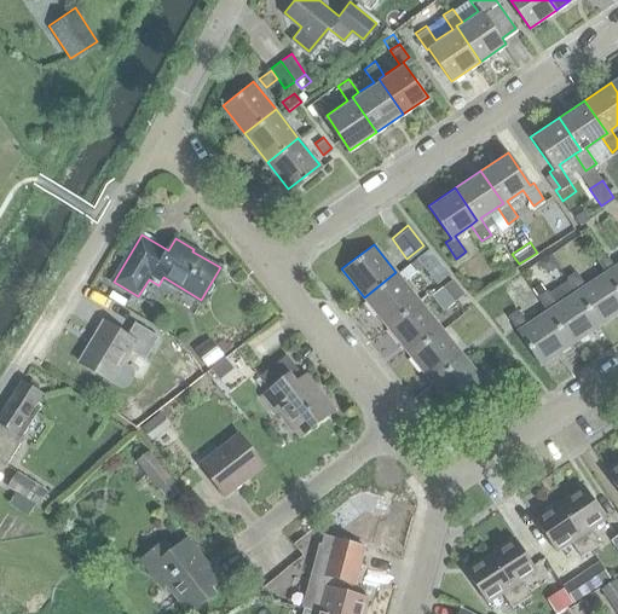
[(617,291),(617,260),(613,264),(605,250),(594,256),(604,271),(617,291)]
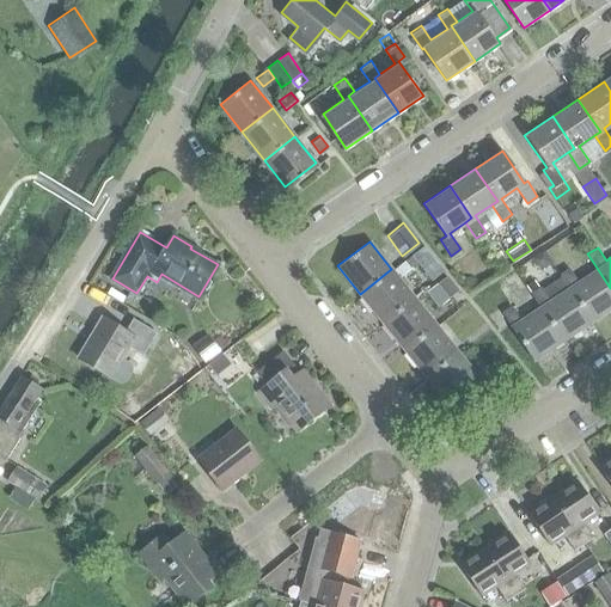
[(533,255),(530,257),(535,263),(543,265),(550,261),(543,249),(533,255)]
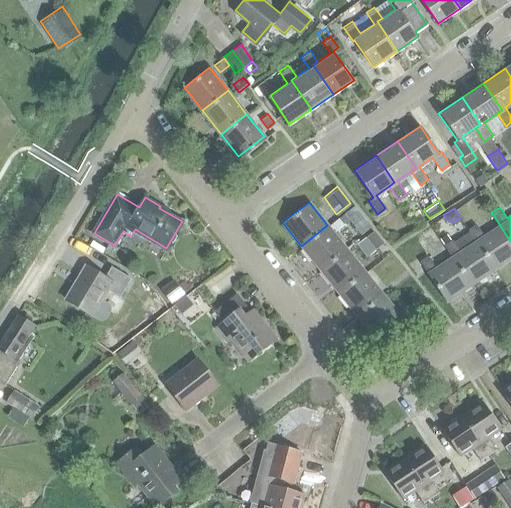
[(343,212),(327,225),(330,228),(334,226),(342,220),(342,222),(348,217),(343,212)]
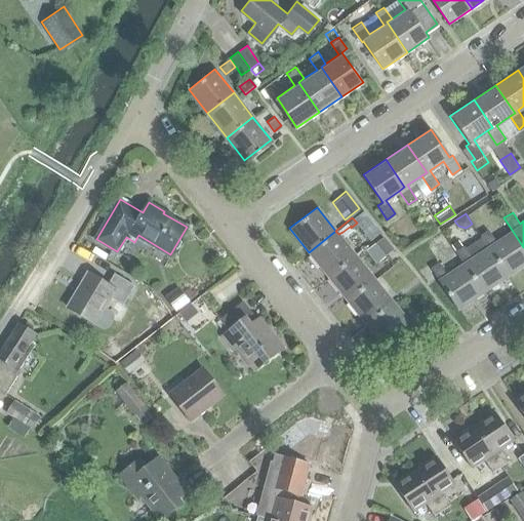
[(369,221),(360,228),(369,239),(378,232),(369,221)]
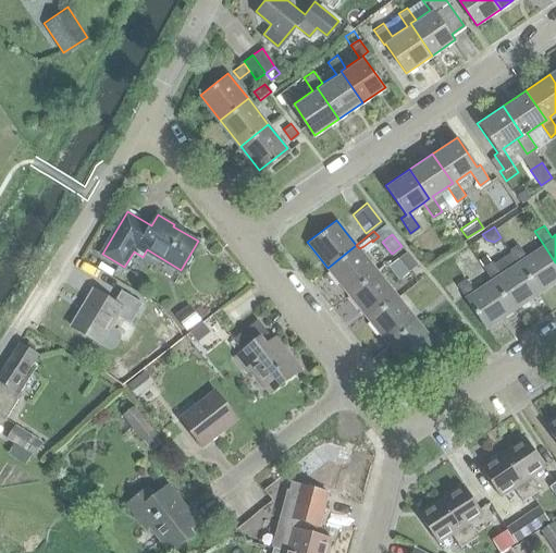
[(555,280),(555,262),(543,244),(526,255),(517,243),(508,248),(517,261),(538,293),(555,280)]
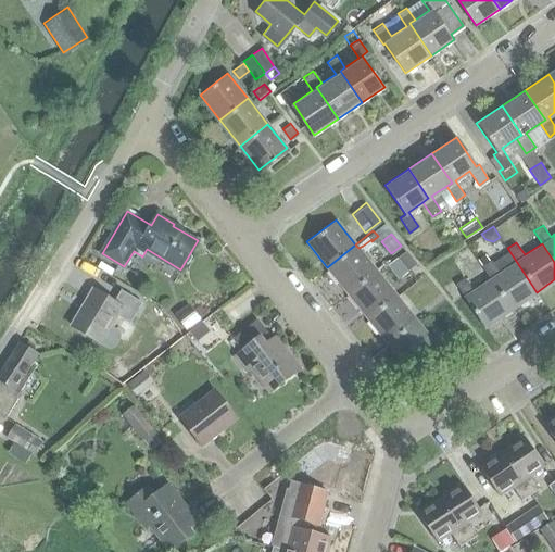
[(358,248),(355,245),(327,267),(347,292),(375,270),(358,248)]
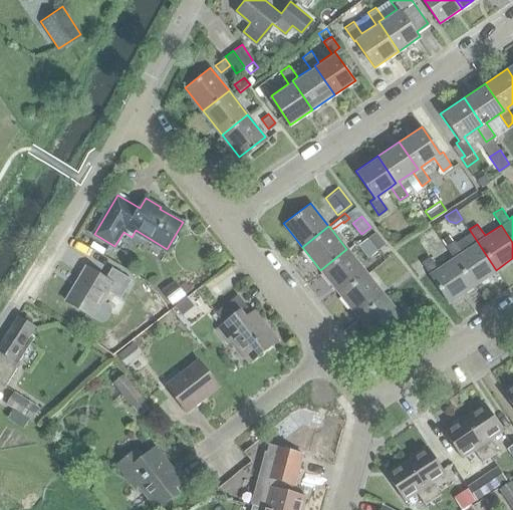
[(373,230),(365,237),(374,249),(383,242),(373,230)]
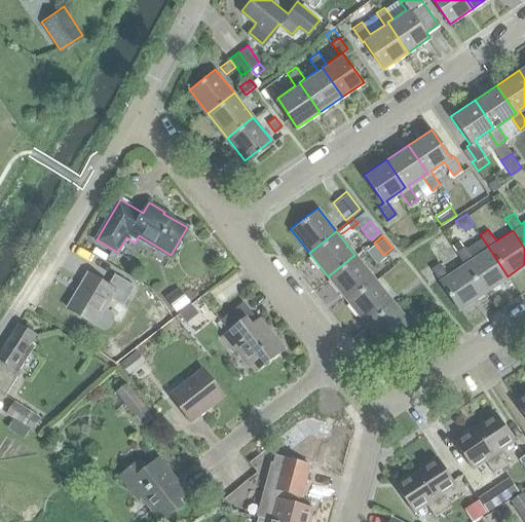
[(456,251),(464,262),(484,292),(508,276),(488,247),(472,257),(463,246),(456,251)]
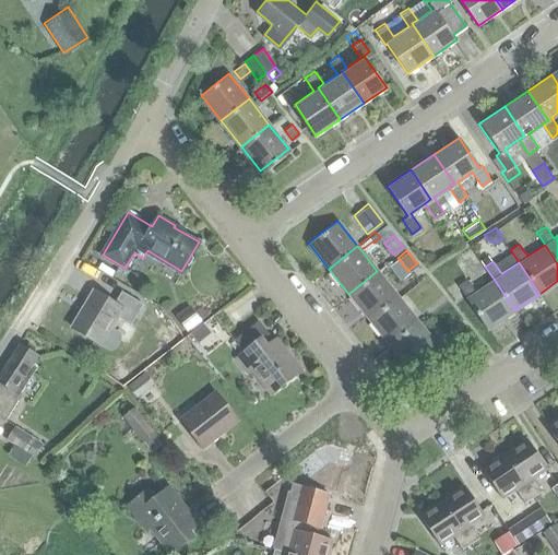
[(369,320),(399,297),(377,271),(348,294),(369,320)]
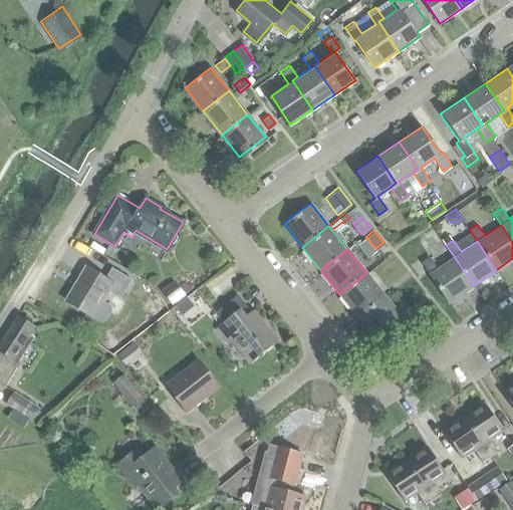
[(454,256),(437,267),(430,255),(422,261),(449,301),(473,285),(454,256)]
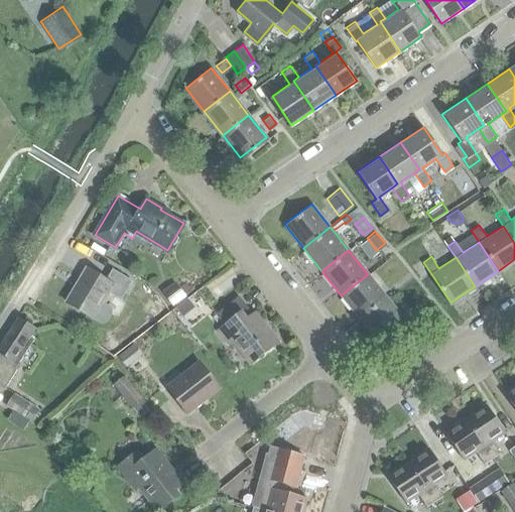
[(109,305),(100,299),(106,289),(119,297),(130,278),(110,266),(104,277),(84,265),(63,298),(100,321),(104,320),(110,309),(109,305)]
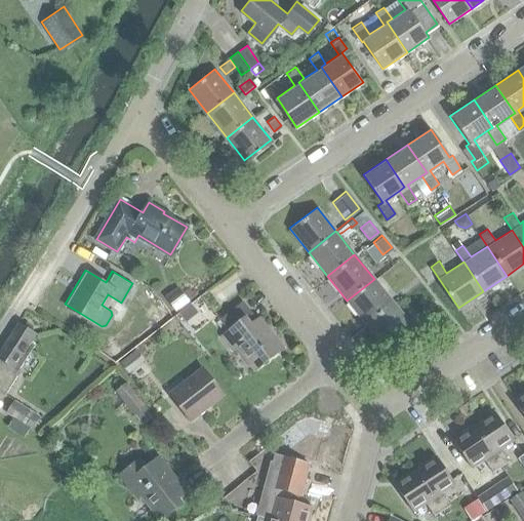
[(366,324),(393,303),(374,279),(347,301),(366,324)]
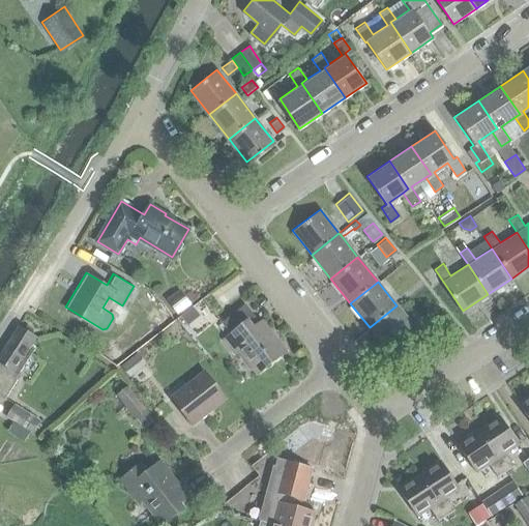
[(181,293),(169,302),(176,312),(189,302),(181,293)]
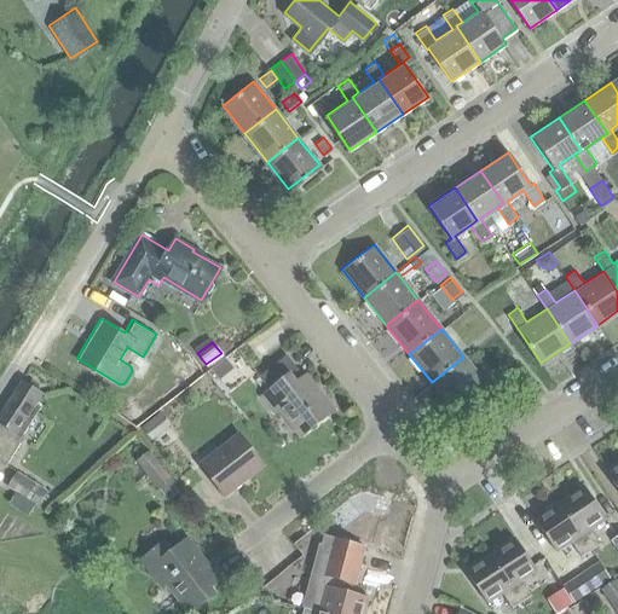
[(282,409),(302,434),(331,411),(305,376),(300,380),(294,371),(298,369),(287,355),(260,376),(271,389),(263,397),(276,413),(282,409)]
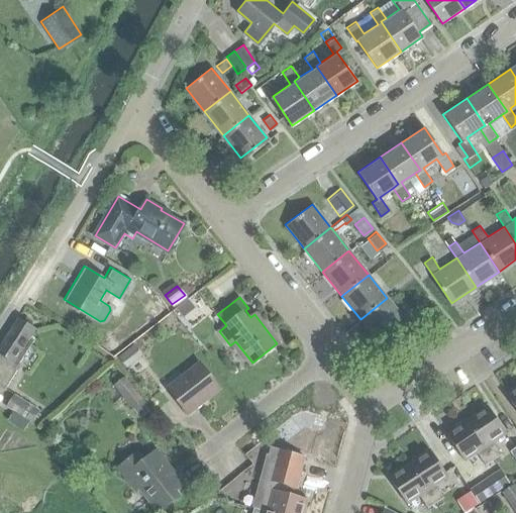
[(380,343),(406,322),(387,298),(360,319),(380,343)]
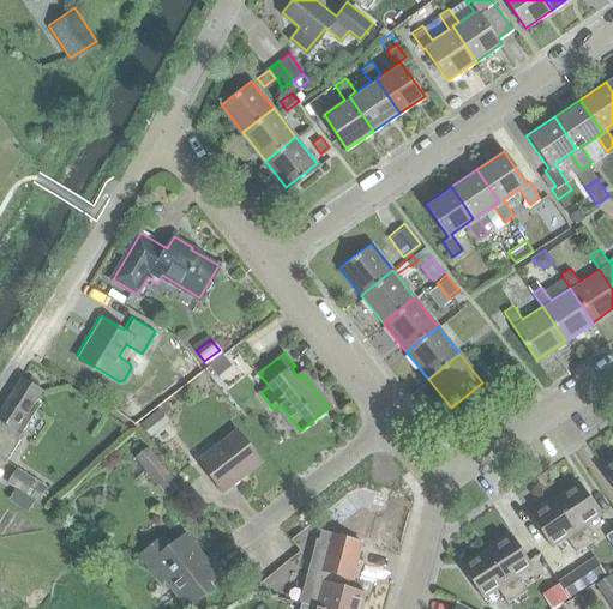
[(193,362),(181,355),(173,369),(185,377),(193,362)]
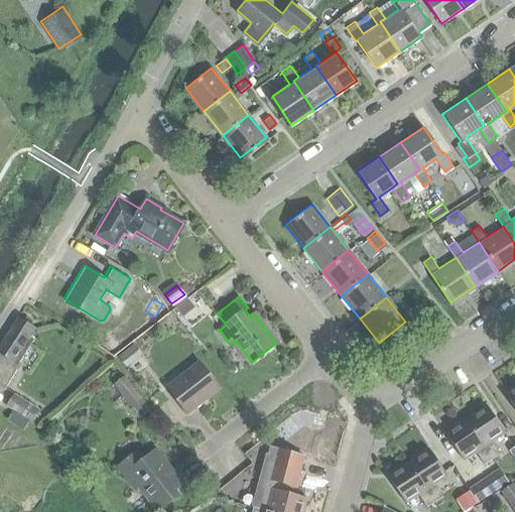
[(0,381),(5,384),(16,366),(14,365),(32,336),(28,334),(33,326),(30,324),(29,317),(24,315),(19,316),(15,314),(0,339),(0,381)]
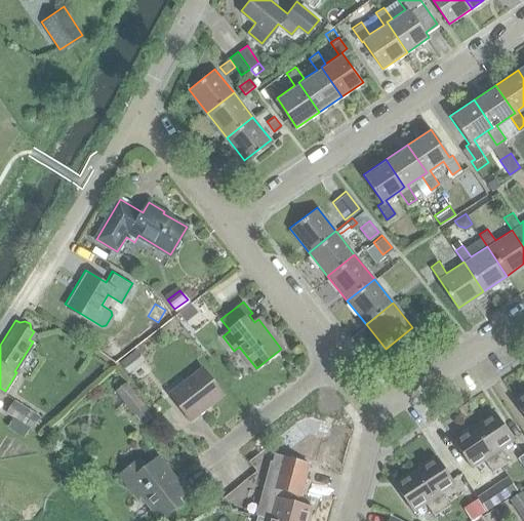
[(118,361),(126,372),(143,360),(134,349),(118,361)]
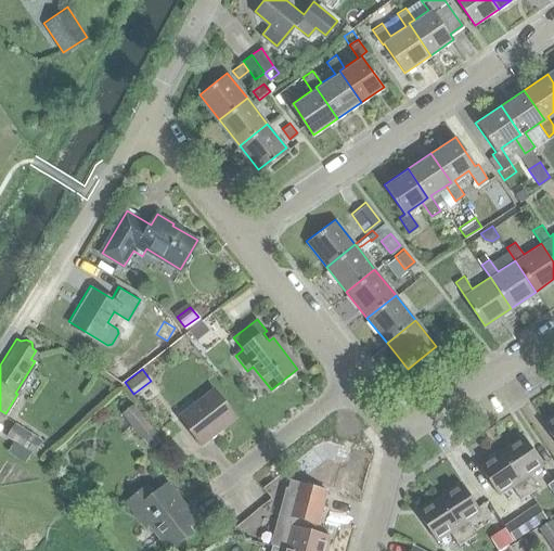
[(177,415),(197,443),(233,414),(211,387),(177,415)]
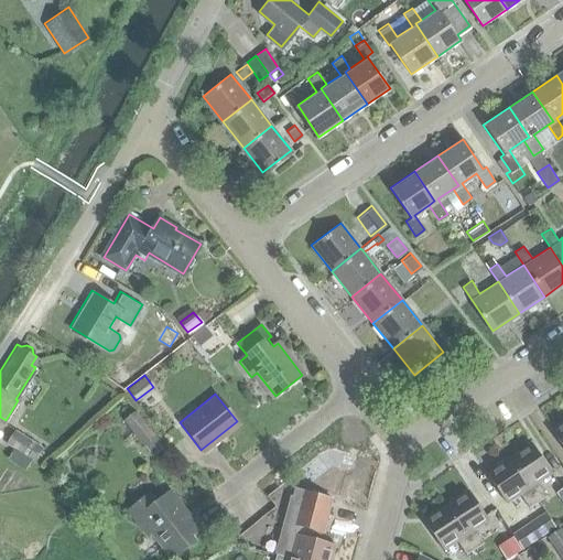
[(151,453),(163,444),(134,408),(122,419),(142,444),(143,443),(151,453)]
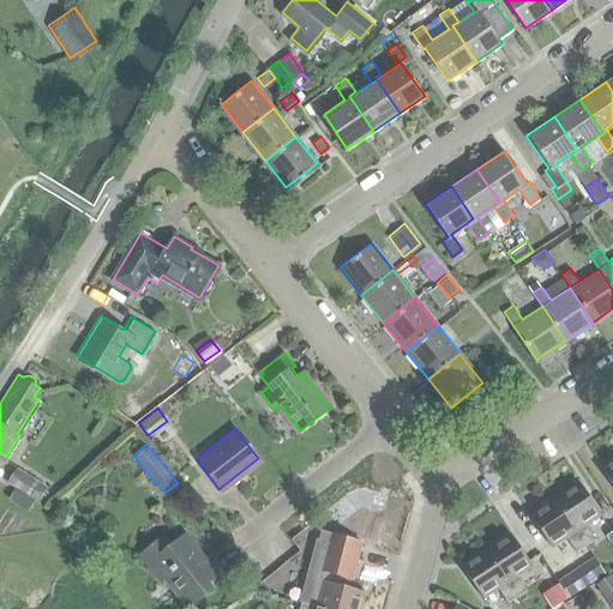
[(612,457),(602,465),(612,481),(612,457)]
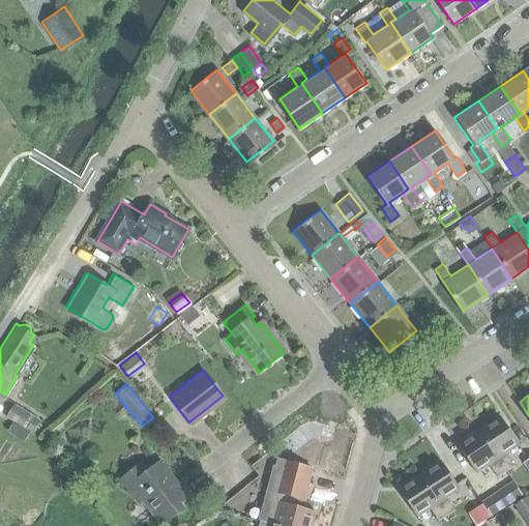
[(5,413),(31,430),(39,418),(13,402),(5,413)]
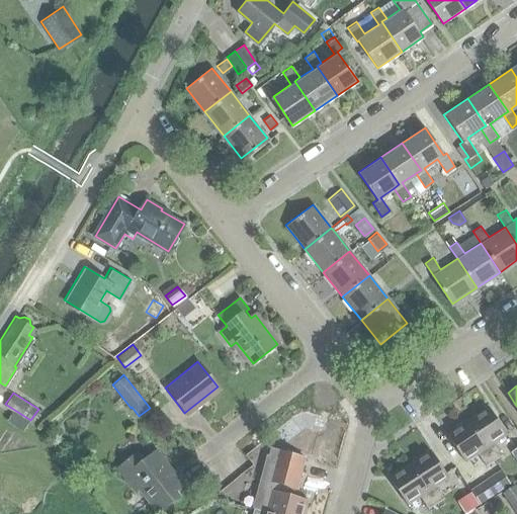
[(495,458),(504,452),(496,440),(507,432),(489,406),(468,419),(495,458)]
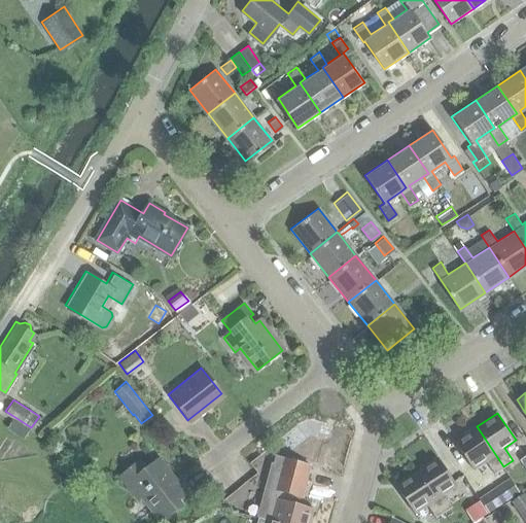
[(477,426),(457,440),(475,466),(487,459),(495,473),(503,466),(477,426)]
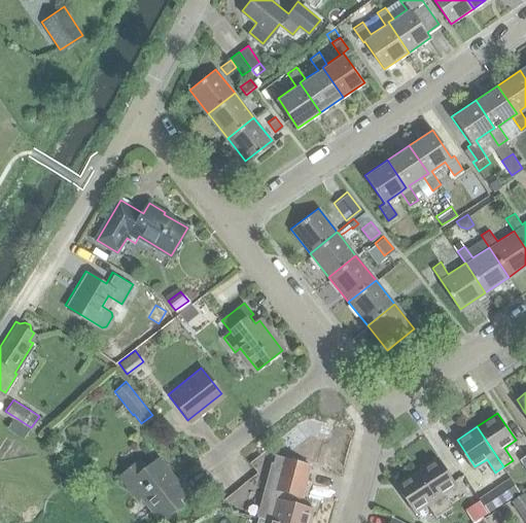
[(257,516),(271,519),(285,522),(308,522),(313,507),(287,499),(289,492),(302,495),(310,463),(277,454),(274,462),(272,462),(257,516)]
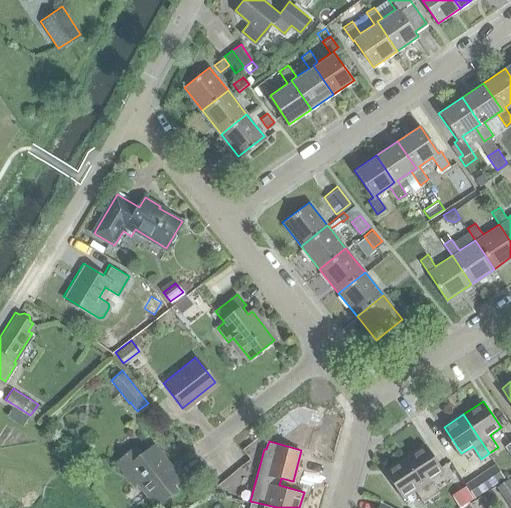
[(432,495),(440,490),(432,477),(444,469),(426,442),(405,455),(432,495)]
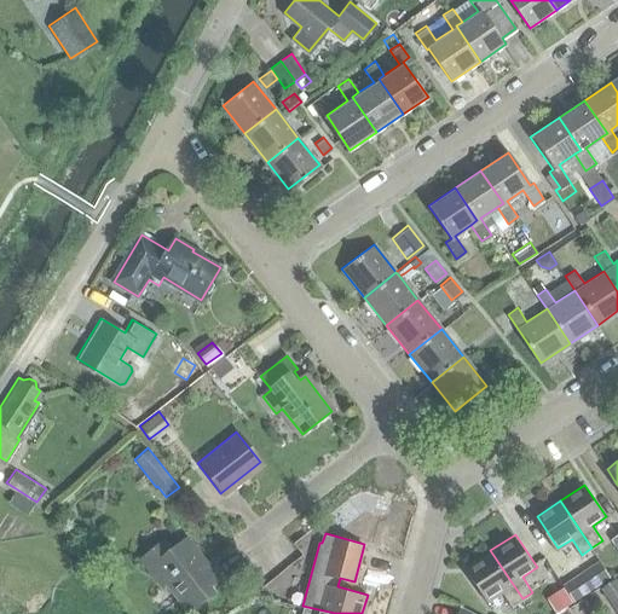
[(138,555),(160,584),(166,579),(189,609),(212,592),(206,584),(220,573),(207,556),(202,560),(184,536),(169,546),(162,537),(138,555)]
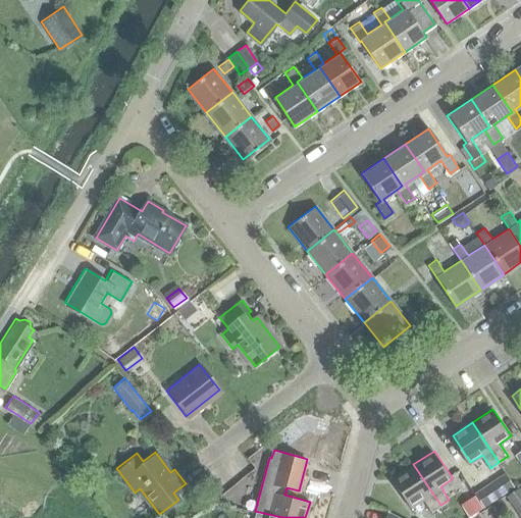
[(413,464),(393,478),(411,506),(423,498),(431,511),(440,505),(413,464)]
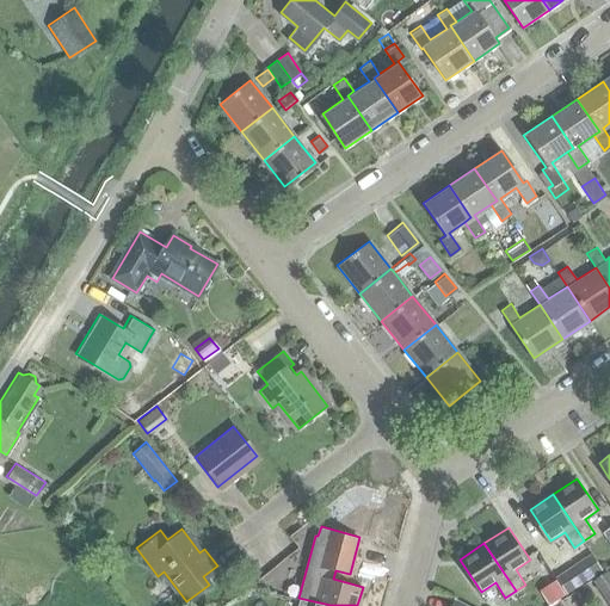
[(590,551),(565,568),(577,585),(601,568),(590,551)]
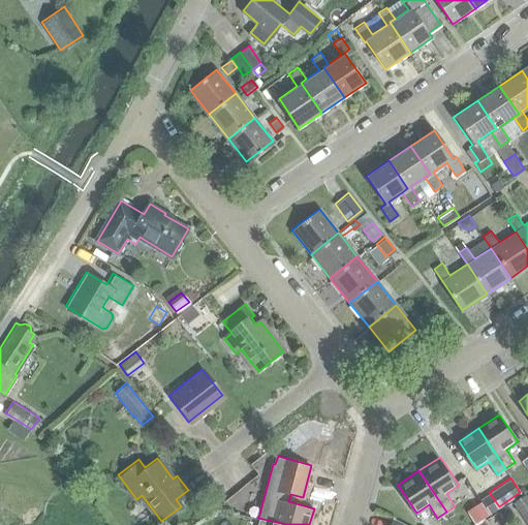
[(527,497),(525,493),(511,501),(527,524),(527,497)]
